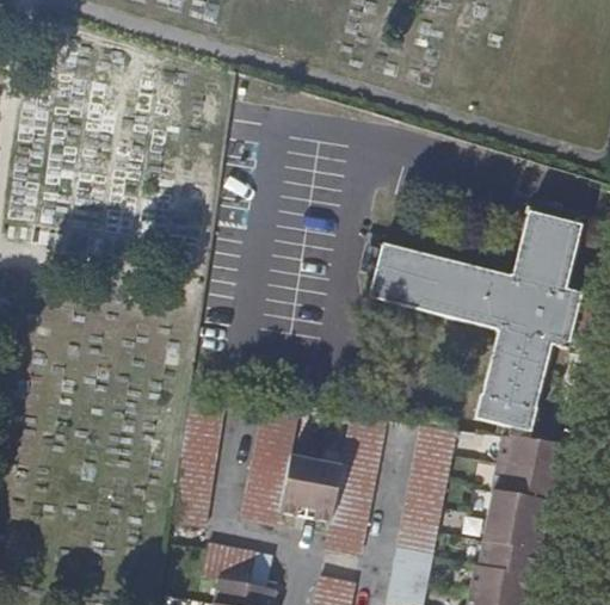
[(581,222),(527,208),(511,273),(382,240),(367,294),(497,327),(473,415),(527,428),(549,343),(564,346),(579,290),(565,286),(581,222)]
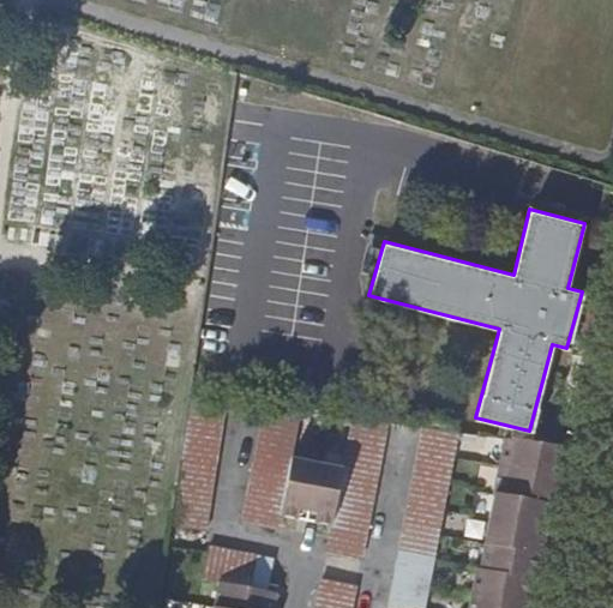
[(228,395),(187,387),(168,524),(204,531),(228,395)]
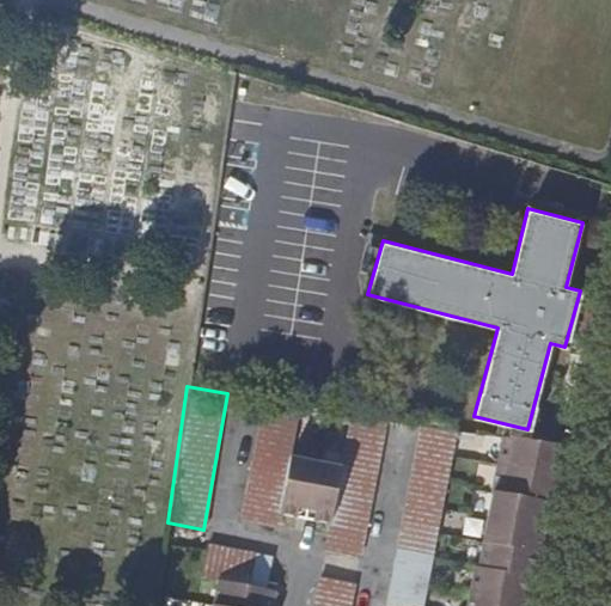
[(354,415),(354,417),(346,460),(294,453),(303,406),(269,401),(246,521),(280,526),(282,516),(334,527),(328,551),(362,557),(386,433),(389,422),(354,415)]
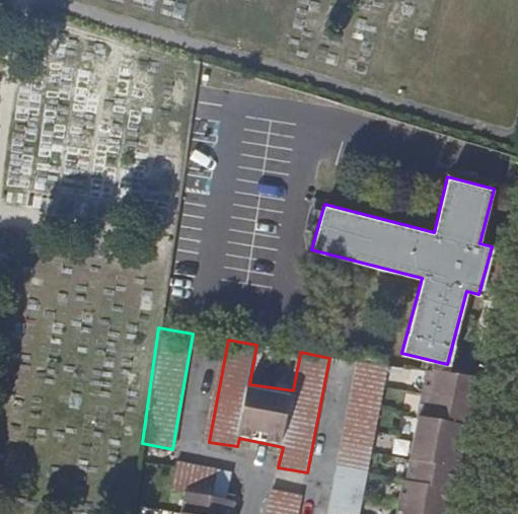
[(360,513),(385,379),(387,367),(356,362),(353,378),(326,513),(360,513)]
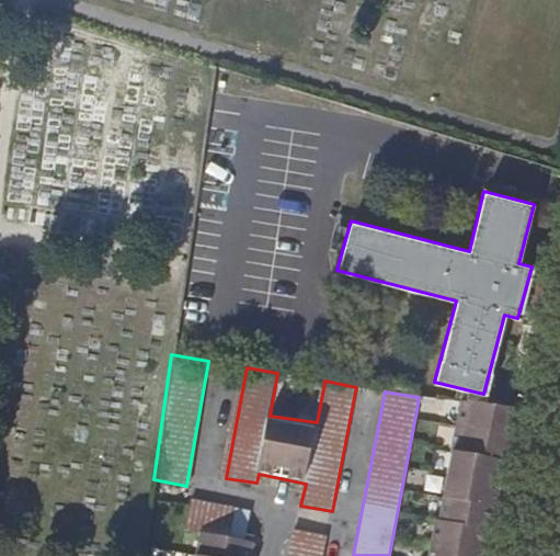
[(468,555),(496,413),(498,409),(482,407),(459,404),(458,408),(449,455),(453,455),(438,524),(435,524),(429,555),(468,555)]
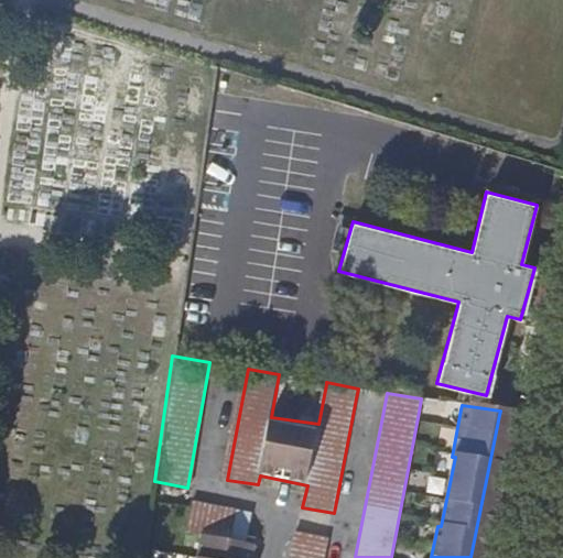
[(510,470),(520,415),(499,415),(471,557),(485,557),(489,538),(493,538),(507,470),(510,470)]
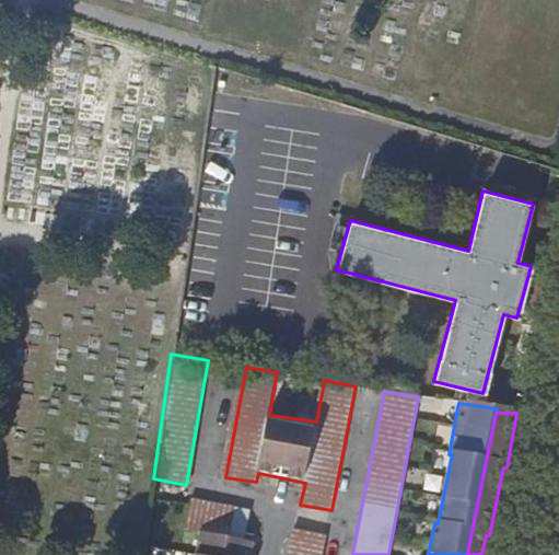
[(248,554),(252,541),(230,536),(234,509),(189,501),(183,528),(200,532),(195,554),(248,554)]
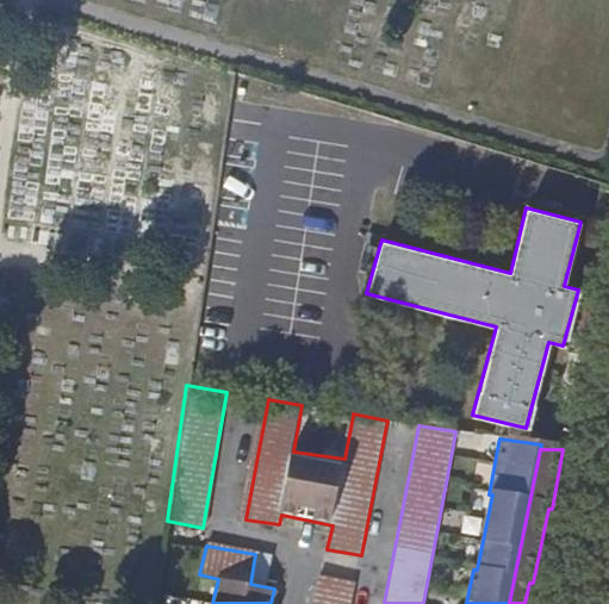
[(350,603),(354,585),(321,579),(315,603),(350,603)]
